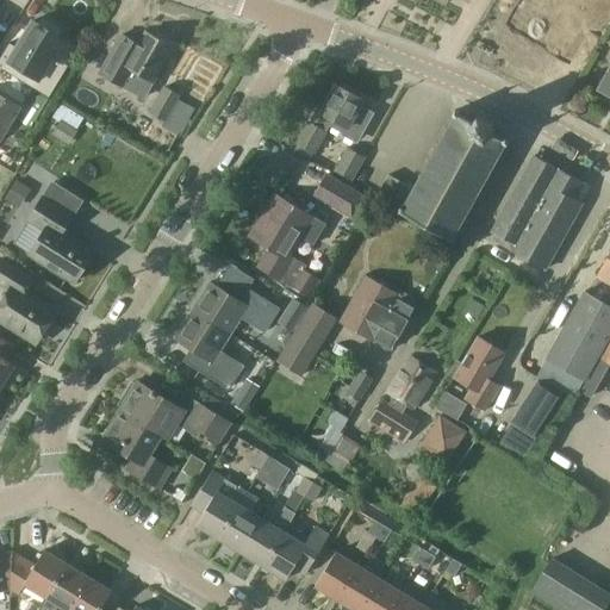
[(534,0),(517,29),(539,41),(561,0),(534,0)]
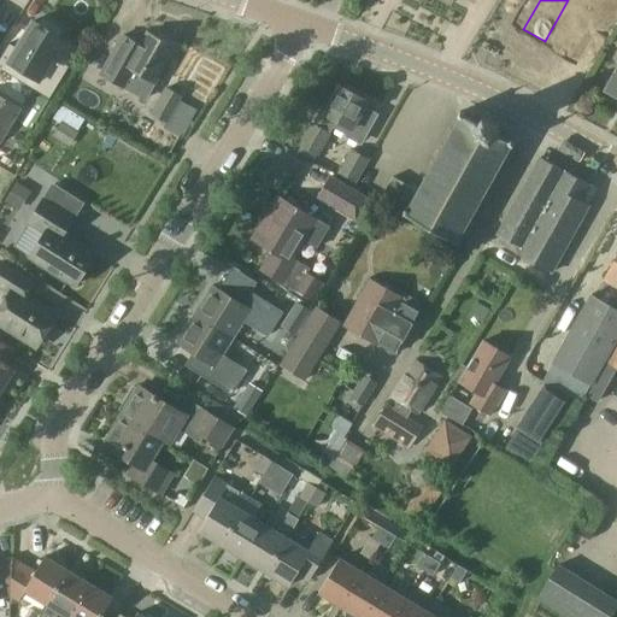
[(580,0),(568,0),(545,41),(566,54),(586,21),(594,25),(607,0),(589,0),(587,4),(580,0)]
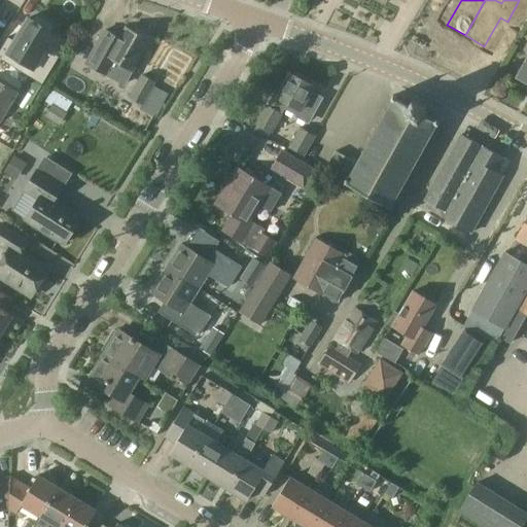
[(8,37),(0,49),(0,58),(42,84),(58,57),(56,55),(64,41),(54,34),(48,31),(51,26),(36,15),(33,21),(28,18),(13,40),(8,37)]
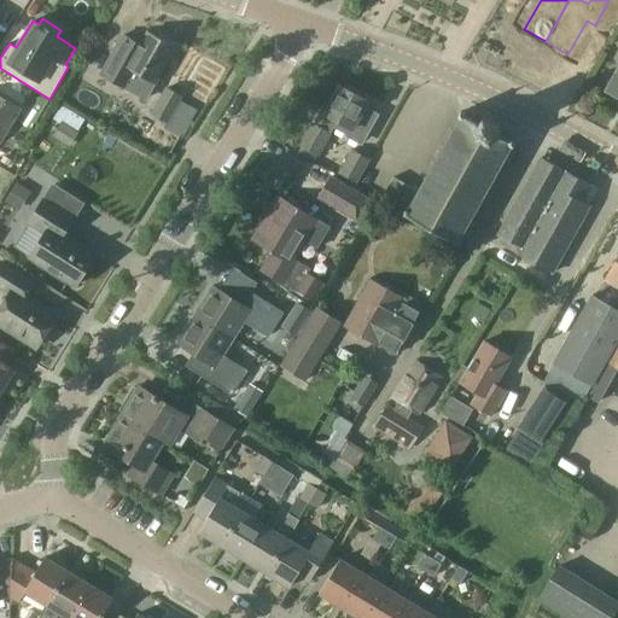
[(122,31),(100,71),(127,87),(145,98),(155,82),(173,47),(146,33),(140,42),(122,31)]
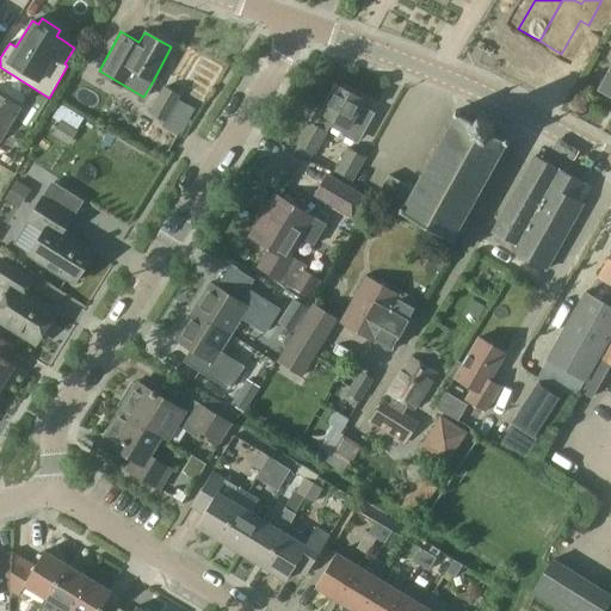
[(610,94),(610,66),(599,88),(610,94)]
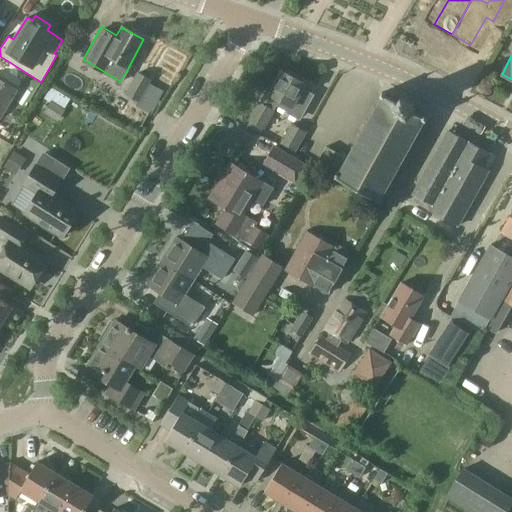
[(264,92),(250,119),(264,127),(276,104),(288,110),(287,111),(299,118),(312,95),(301,89),(304,84),(281,71),(268,95),(264,92)]
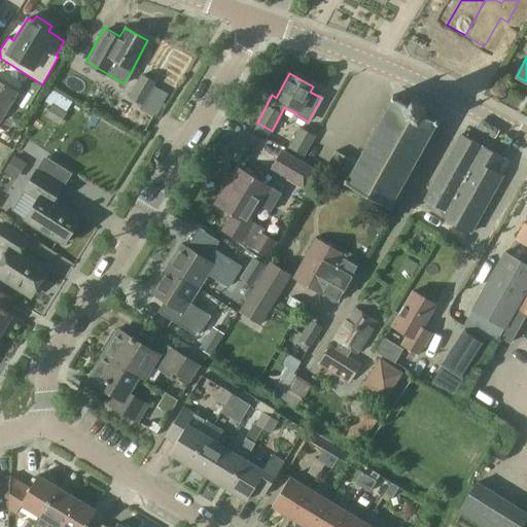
[(141,103),(154,82),(141,74),(129,96),(141,103)]
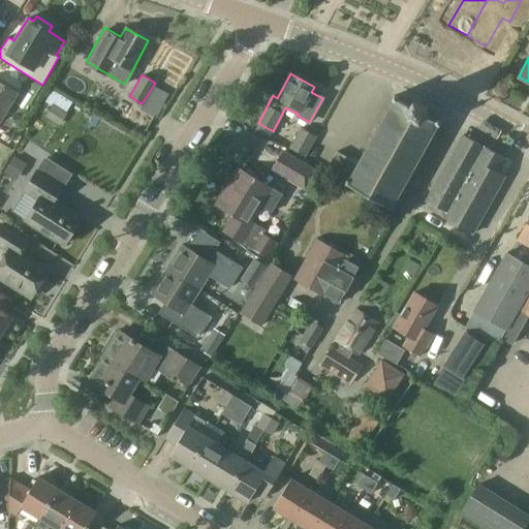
[(0,116),(14,93),(0,84),(0,116)]
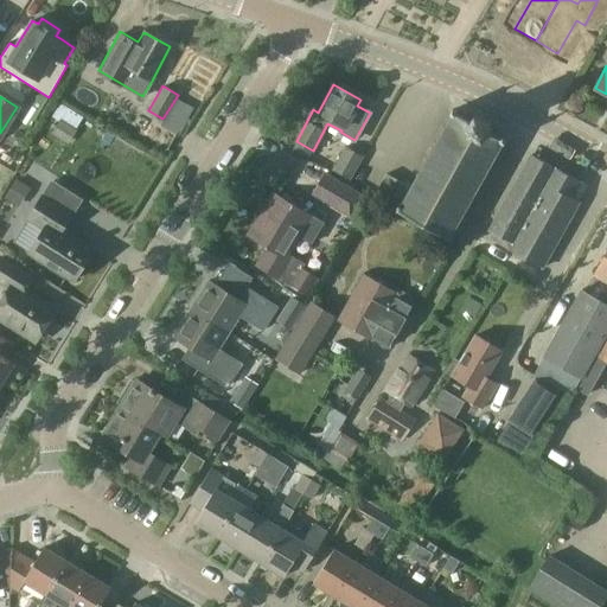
[(471,120),(452,109),(409,186),(385,174),(372,197),(396,210),(395,211),(449,242),(505,140),(486,129),(491,122),(474,113),(471,120)]
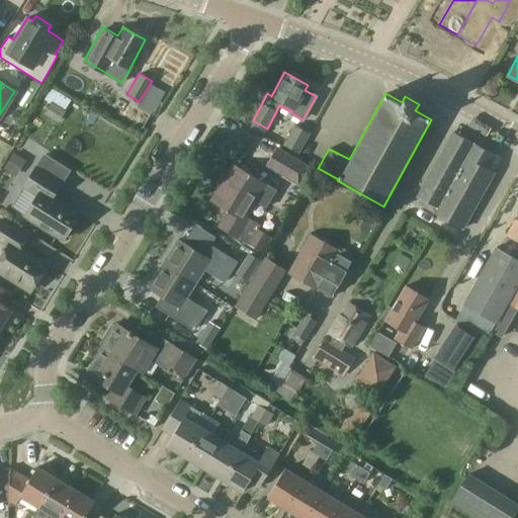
[(58,120),(64,110),(51,102),(45,113),(58,120)]
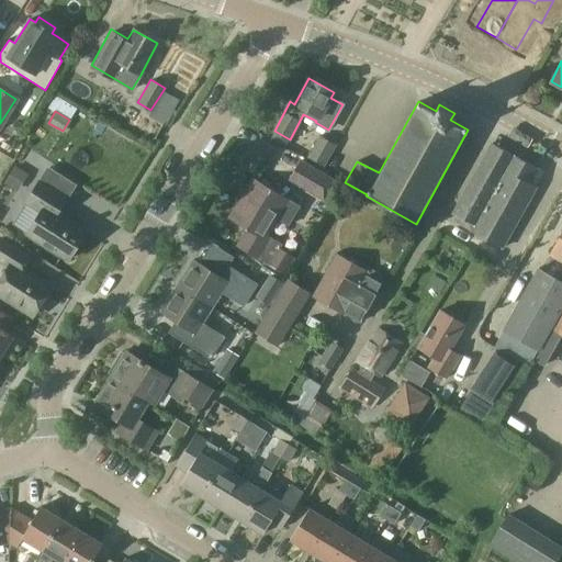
[(336,147),(319,137),(308,158),(325,167),(336,147)]
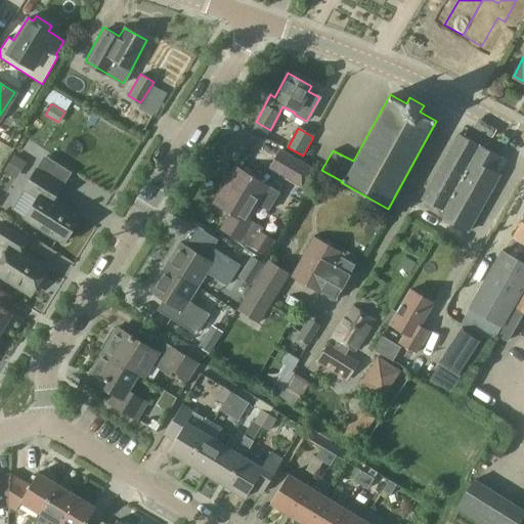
[(468,231),(499,175),(493,171),(500,157),(459,133),(423,199),(425,201),(422,206),(468,231)]
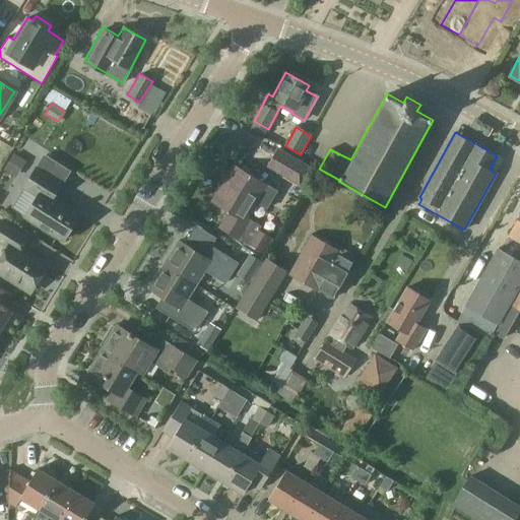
[(277,149),(267,167),(299,185),(302,180),(309,168),(284,153),(277,149)]
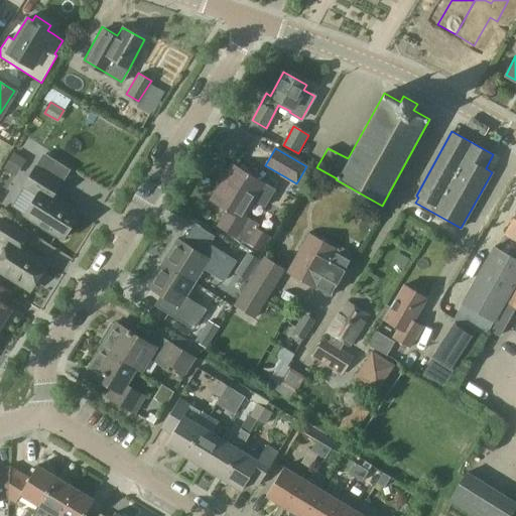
[(13,175),(24,159),(13,153),(3,168),(13,175)]
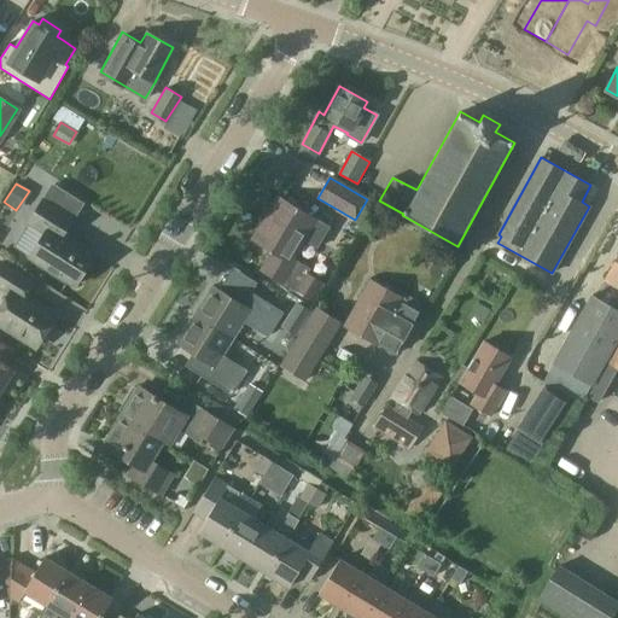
[(278,198),(252,239),(272,251),(260,270),(285,285),(293,290),(308,266),(293,257),(303,240),(318,249),(330,229),(315,220),(278,198)]
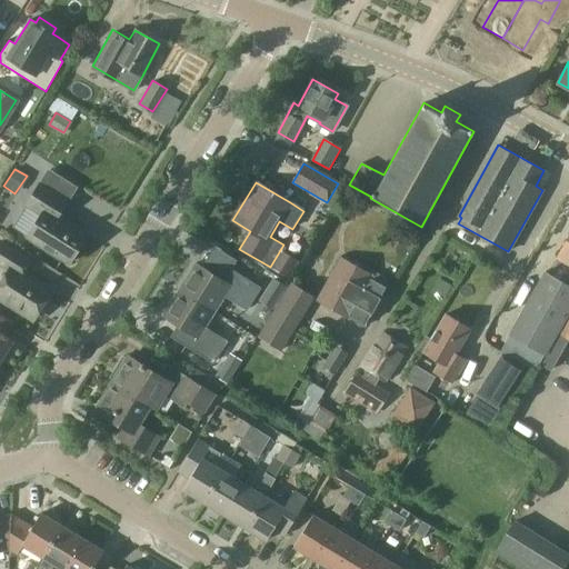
[(69,263),(87,235),(57,217),(67,201),(39,185),(27,205),(41,215),(27,237),(69,263)]
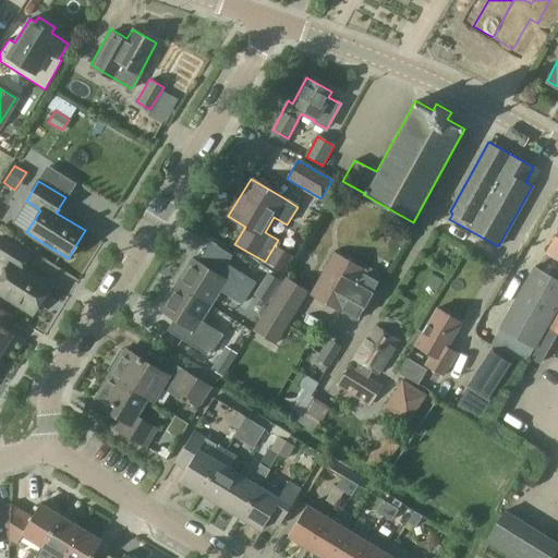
[(278,240),(265,262),(282,271),(300,242),(283,231),(278,240)]
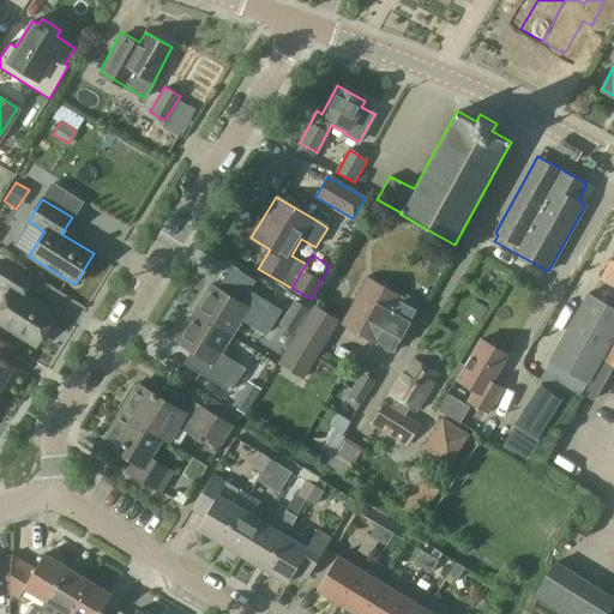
[(613,254),(601,278),(613,286),(613,254)]
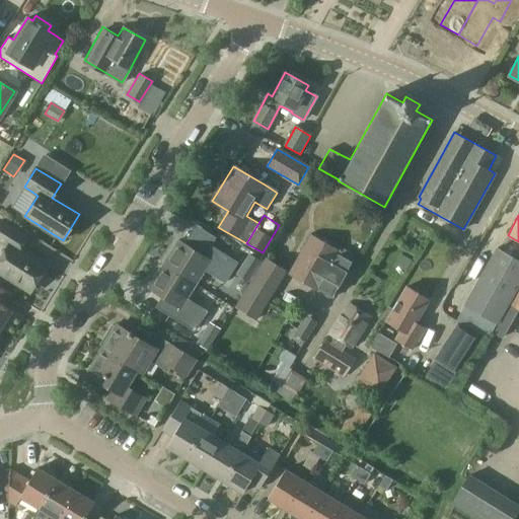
[(0,272),(30,292),(47,266),(19,248),(26,237),(0,220),(0,240),(8,246),(0,260),(0,272)]
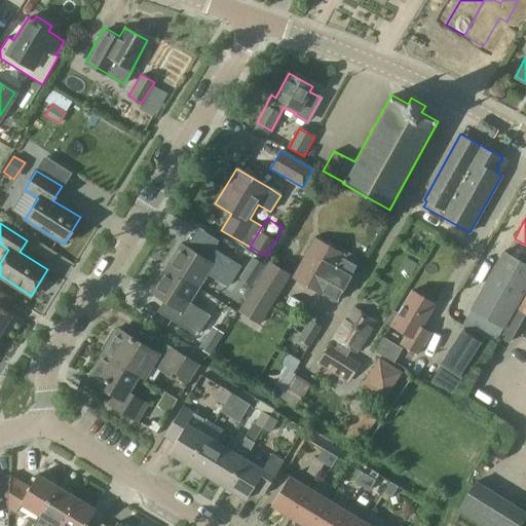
[(338,300),(359,264),(343,256),(343,255),(314,238),(293,276),(322,293),(330,278),(338,283),(331,296),(338,300)]
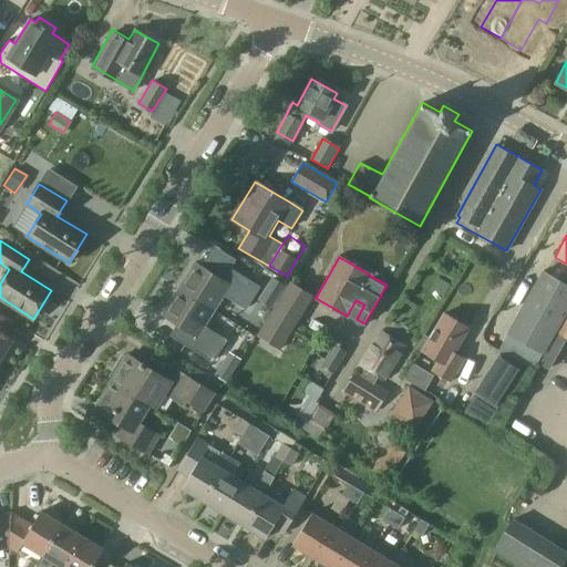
[(195,266),(181,289),(214,309),(225,294),(238,301),(247,307),(258,290),(248,285),(227,272),(224,270),(217,280),(198,269),(195,266)]
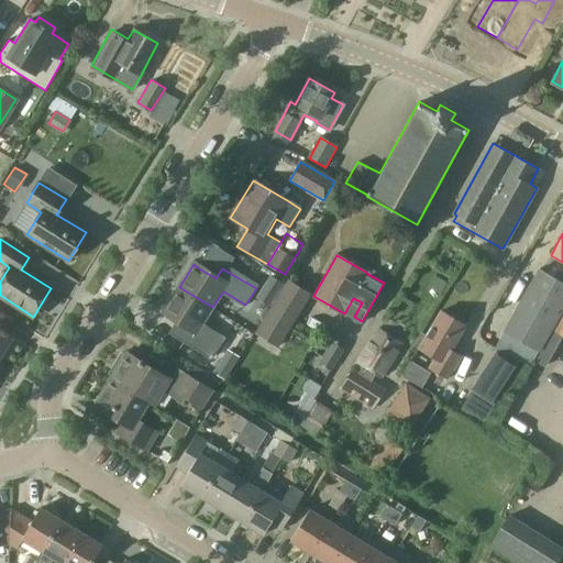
[(507,329),(496,349),(528,366),(538,349),(562,304),(562,280),(540,268),(507,329)]
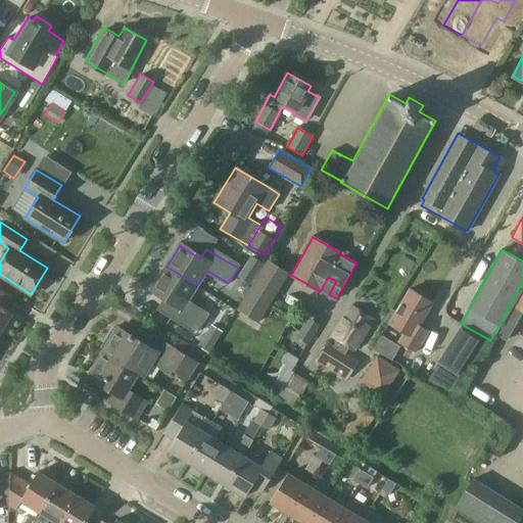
[(250,255),(238,276),(250,284),(263,264),(250,255)]
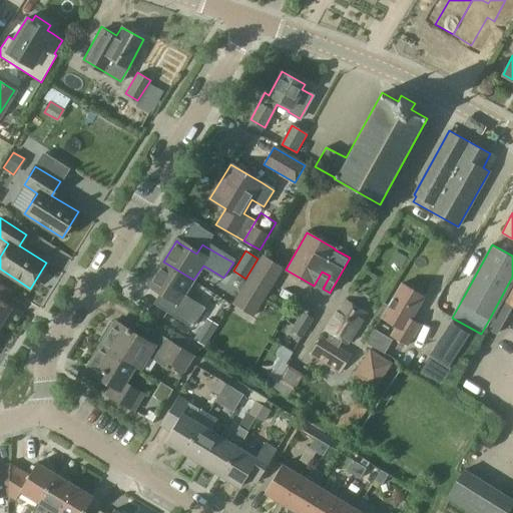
[(163,262),(149,283),(161,291),(169,296),(162,308),(184,323),(192,328),(204,309),(196,304),(183,296),(193,280),(163,262)]
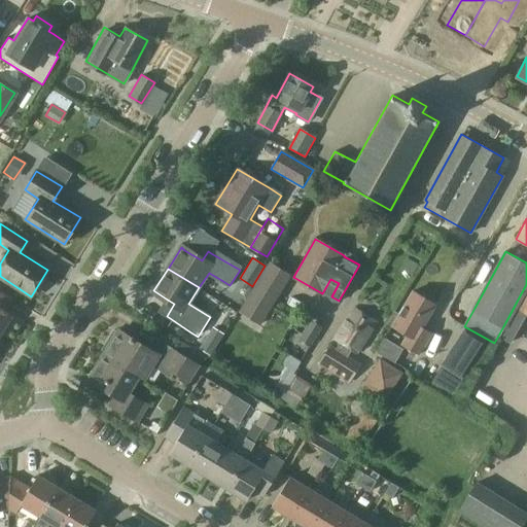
[(252,286),(240,307),(238,310),(258,322),(273,299),(252,286)]
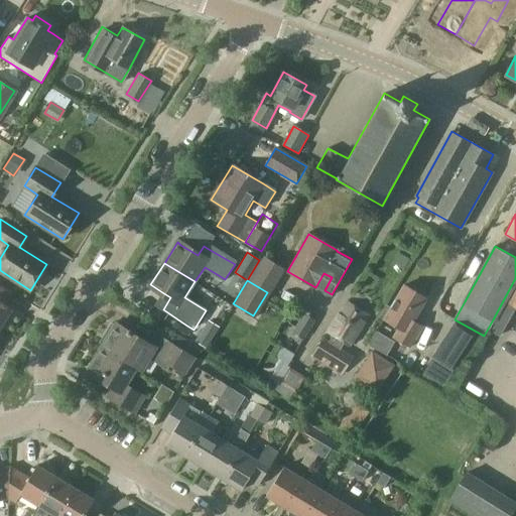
[(0,328),(1,329),(12,308),(5,304),(12,293),(0,285),(0,328)]
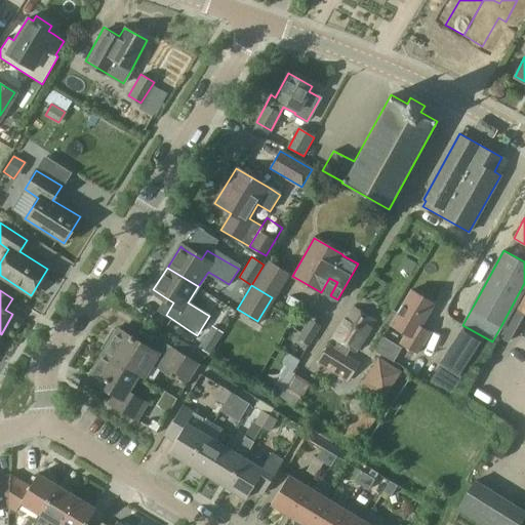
[(394,311),(390,319),(394,321),(392,325),(407,334),(401,345),(417,354),(410,367),(430,378),(442,360),(421,348),(422,346),(431,333),(421,327),(435,305),(412,290),(398,314),(394,311)]
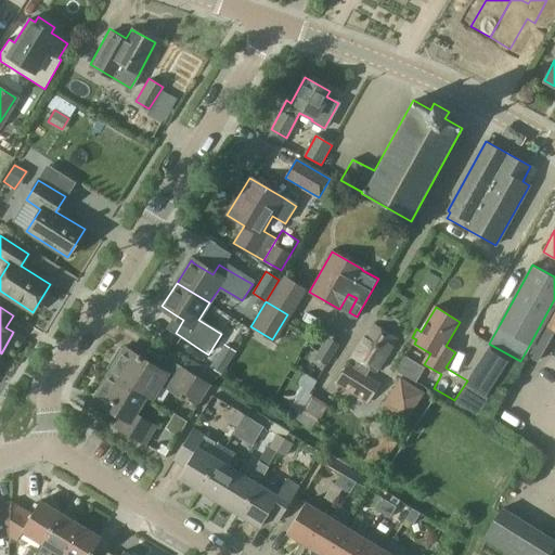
[(554,312),(538,345),(541,347),(552,328),(554,330),(554,312)]
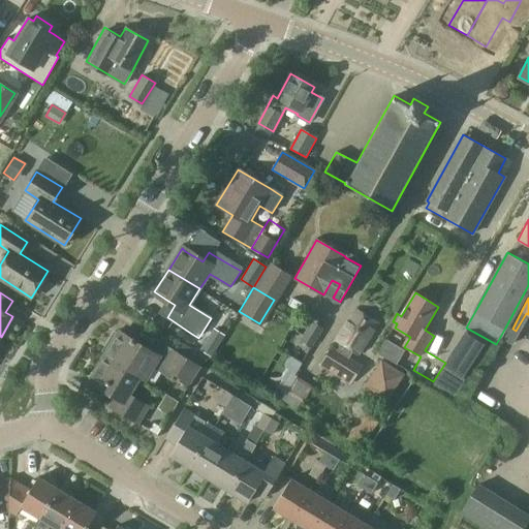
[(359,355),(365,346),(377,324),(355,311),(337,342),(341,344),(338,349),(333,345),(321,365),(349,382),(362,364),(347,354),(350,349),(359,355)]
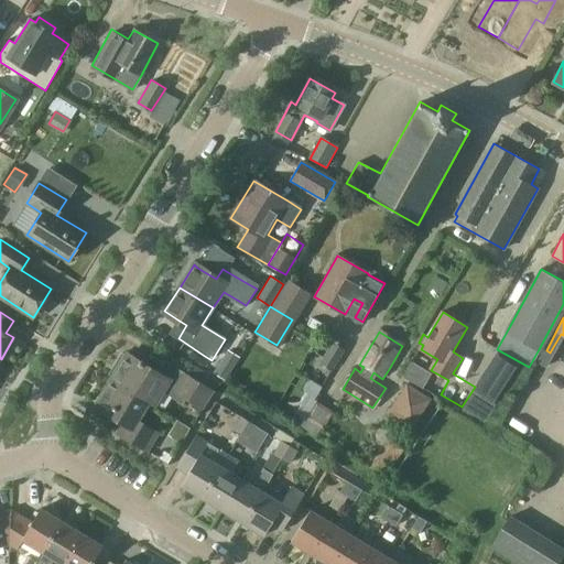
[(333,370),(345,349),(333,343),(321,362),(333,370)]
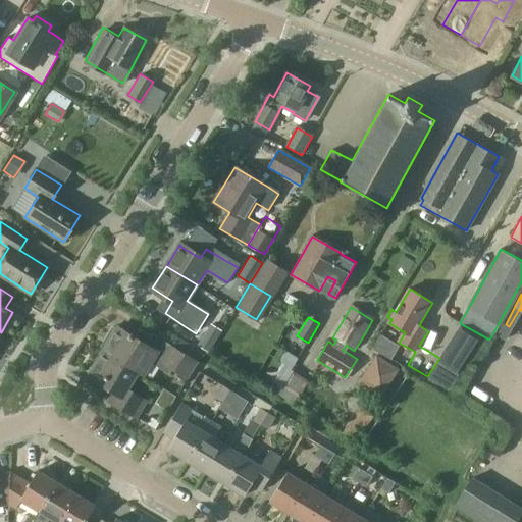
[(440,367),(434,377),(452,388),(458,377),(481,340),(460,326),(436,364),(440,367)]
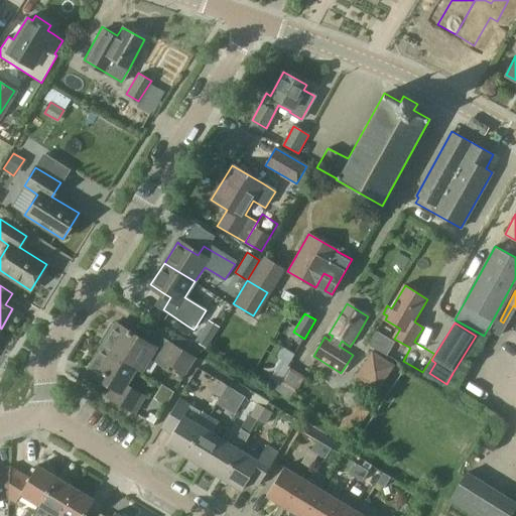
[(136,369),(135,369),(141,372),(155,348),(116,324),(115,326),(112,324),(104,336),(107,338),(102,348),(136,369)]
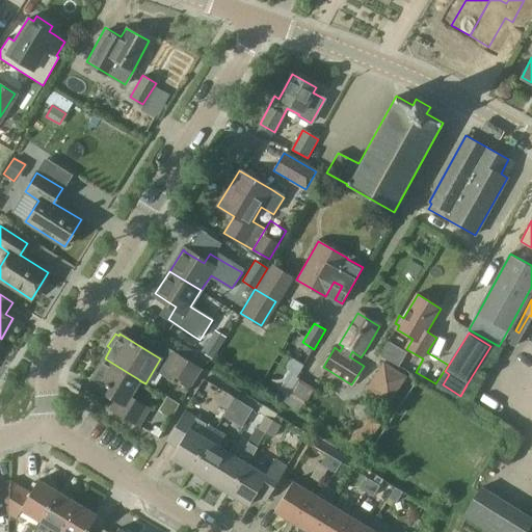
[(209,341),(203,352),(213,358),(219,347),(209,341)]
